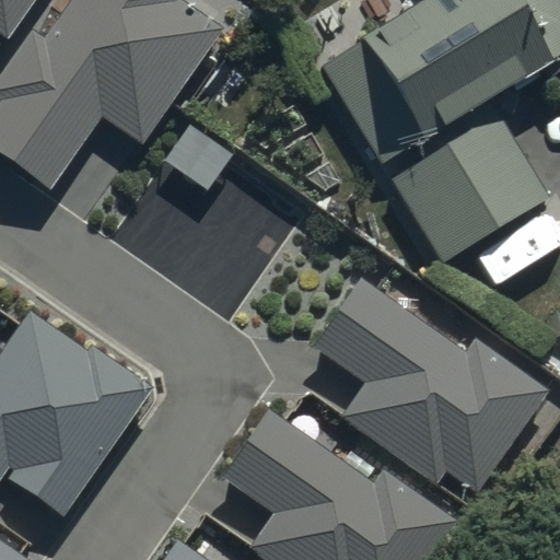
[(32,0),(0,0),(0,27),(9,34),(32,0)]
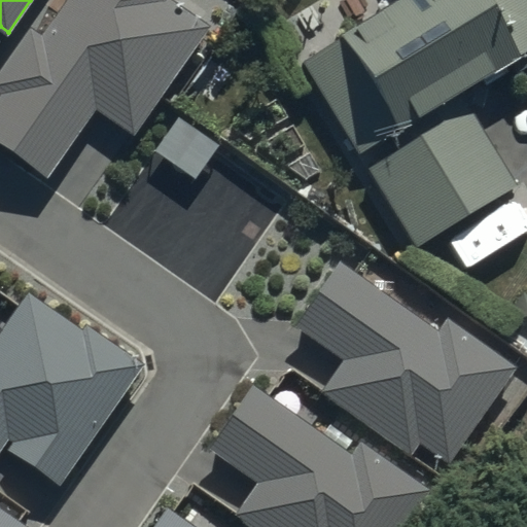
[(211,22),(178,0),(69,0),(46,34),(33,25),(0,72),(0,91),(2,94),(0,96),(0,142),(48,176),(97,105),(136,131),(211,22)]
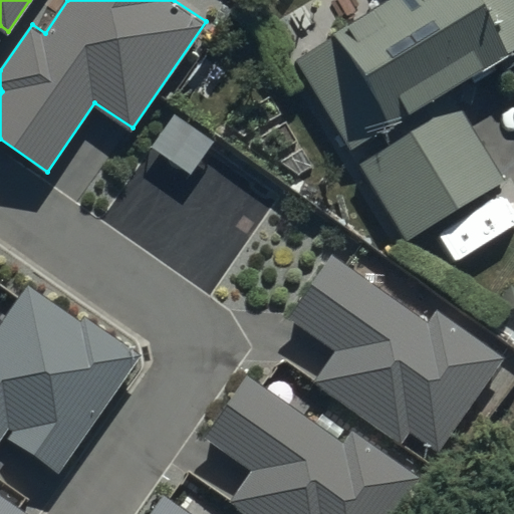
[(398,264),(421,250),(440,281),(512,237),(488,197),(493,194),(448,119),(513,78),(513,0),(313,0),(306,5),(329,41),(279,72),(398,264)]
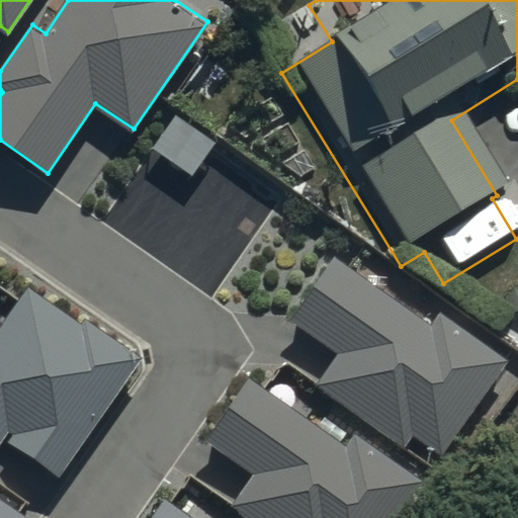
[(442,455),(508,360),(440,315),(433,325),(335,257),(291,320),(339,352),(316,386),(406,447),(414,436),(442,455)]
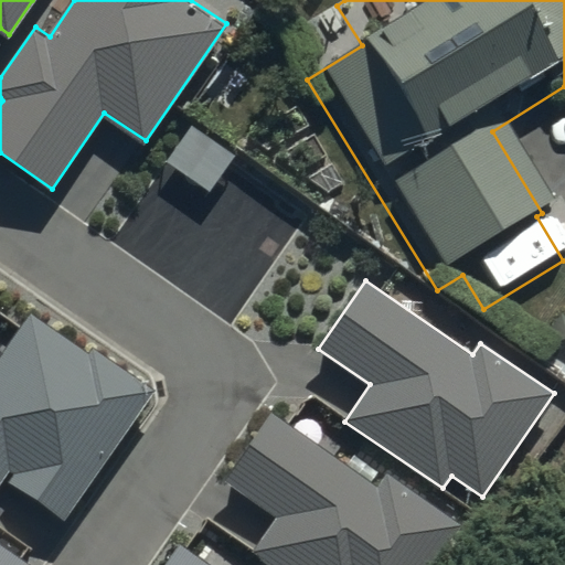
[(88,355),(30,316),(0,358),(0,491),(7,482),(63,521),(155,388),(94,347),(88,355)]
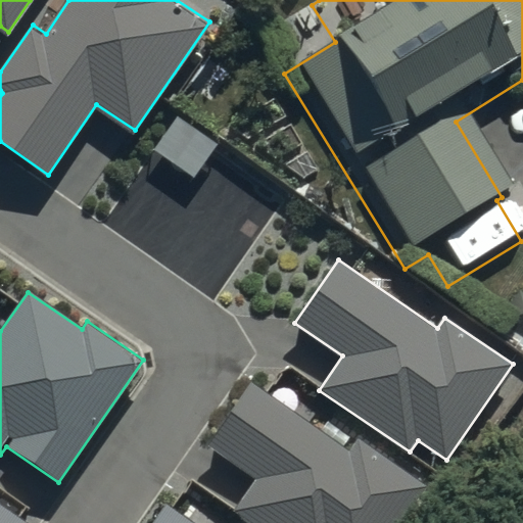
[(397,522),(426,482),(359,436),(351,446),(251,378),(207,441),(255,474),(232,508),(253,522),(397,522)]
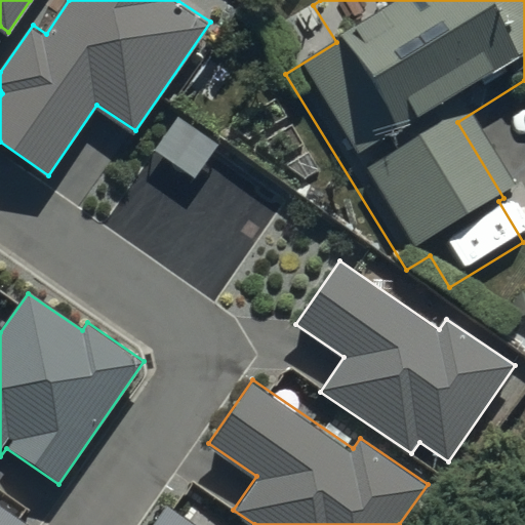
[(0,524),(28,524),(0,506),(0,524)]
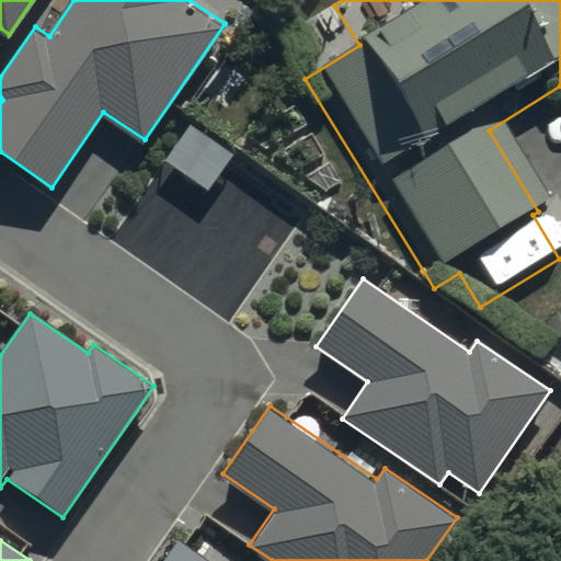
[(209,560),(182,541),(168,560),(209,560)]
